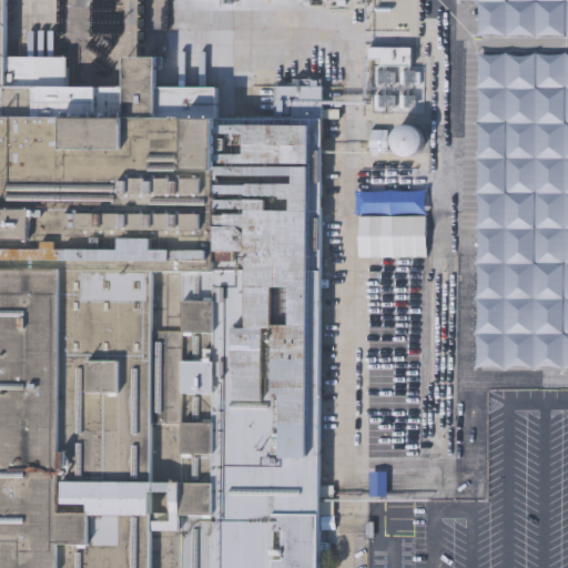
[(0,567),(0,0),(7,0),(7,57),(69,57),(69,85),(129,87),(130,53),(138,53),(160,54),(158,115),(276,114),(276,84),(295,84),(295,77),(322,78),(322,84),(323,84),(323,108),(341,108),(341,117),(323,117),(322,485),(335,485),(335,497),(322,497),(322,500),(335,501),(335,515),(321,515),(320,567),(0,567)]
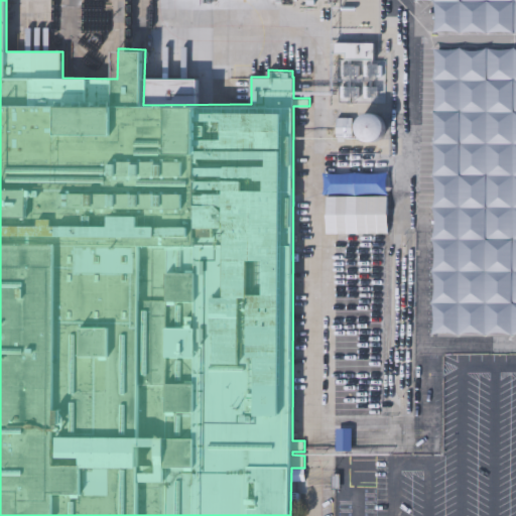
[(354,121),(339,121),(339,140),(354,139),(354,121)]
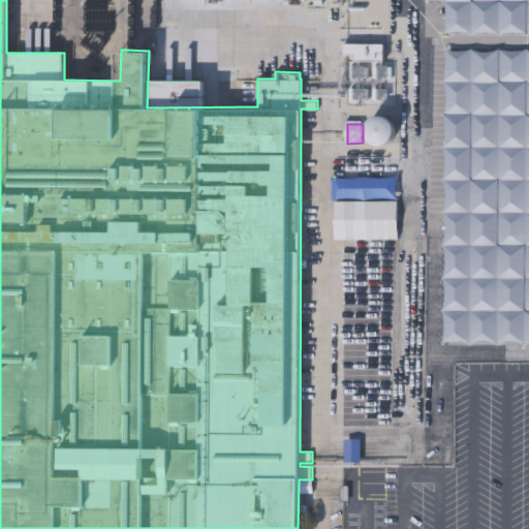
[(334,180),(334,200),(398,200),(398,181),(334,180)]
